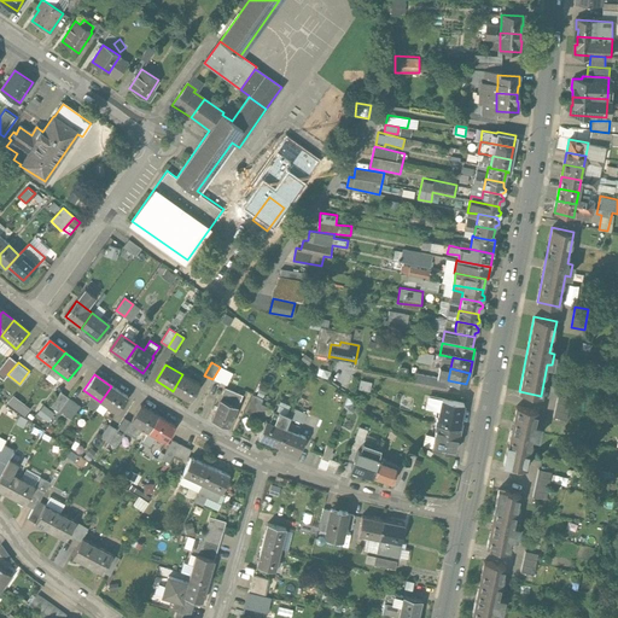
[(200,385),(182,374),(173,391),(191,401),(200,385)]
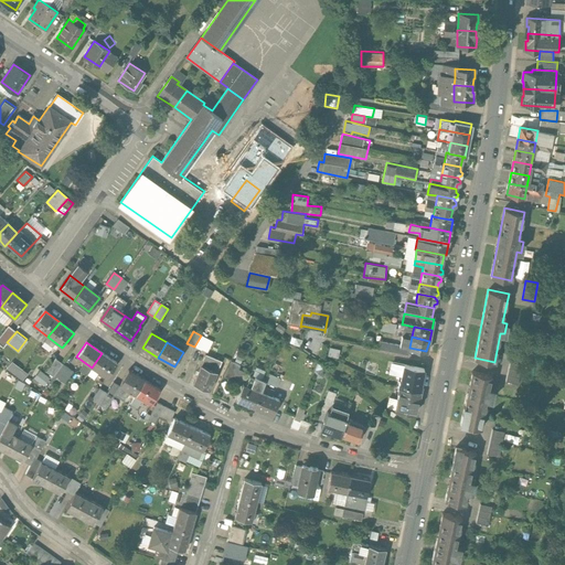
[(117,363),(102,353),(92,368),(107,377),(117,363)]
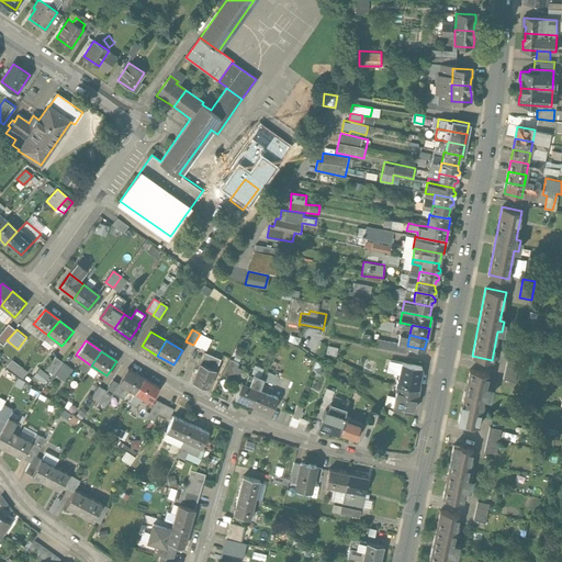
[(55,357),(46,369),(53,374),(63,361),(55,357)]
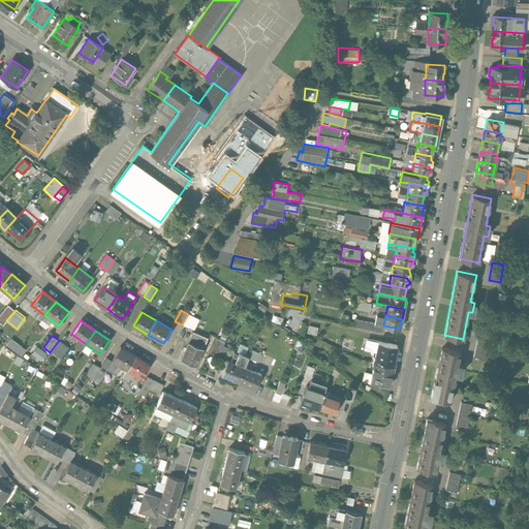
[(217,337),(210,352),(218,356),(224,345),(226,341),(217,337)]
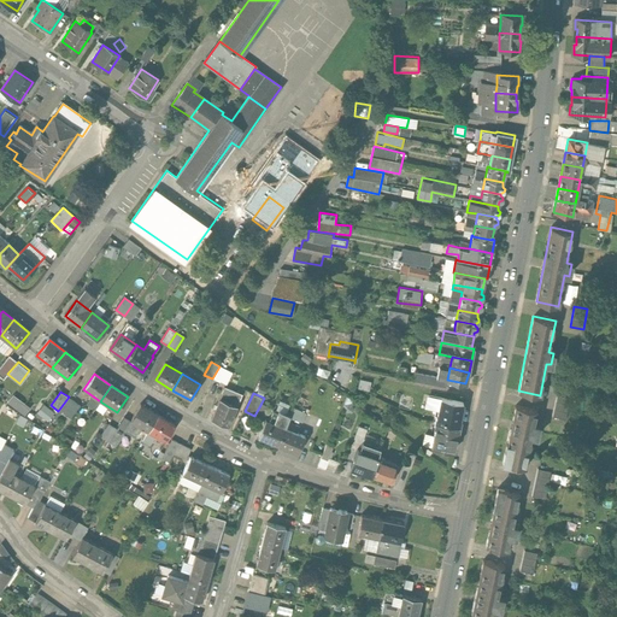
[(12,394),(6,403),(25,415),(31,406),(12,394)]
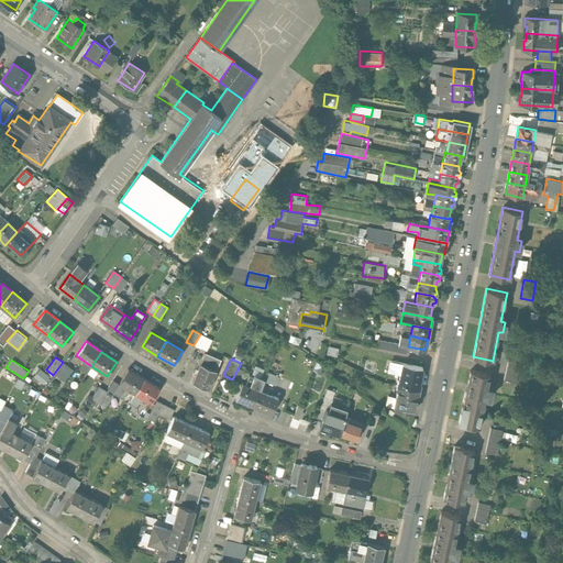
[(520,363),(508,361),(504,379),(516,383),(520,363)]
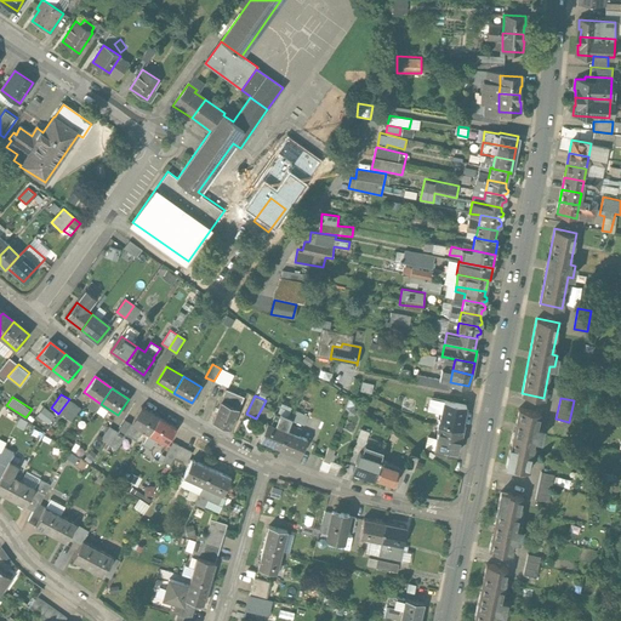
[(221,402),(212,422),(229,429),(238,409),(221,402)]
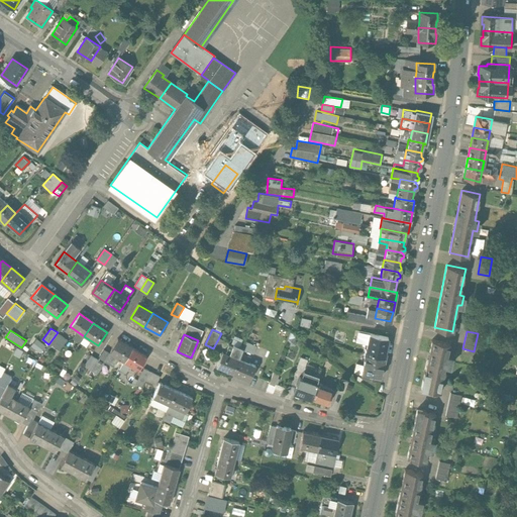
[(388,337),(370,334),(367,350),(366,350),(364,358),(365,358),(362,375),(380,379),(383,364),(384,364),(386,352),(385,352),(388,337)]
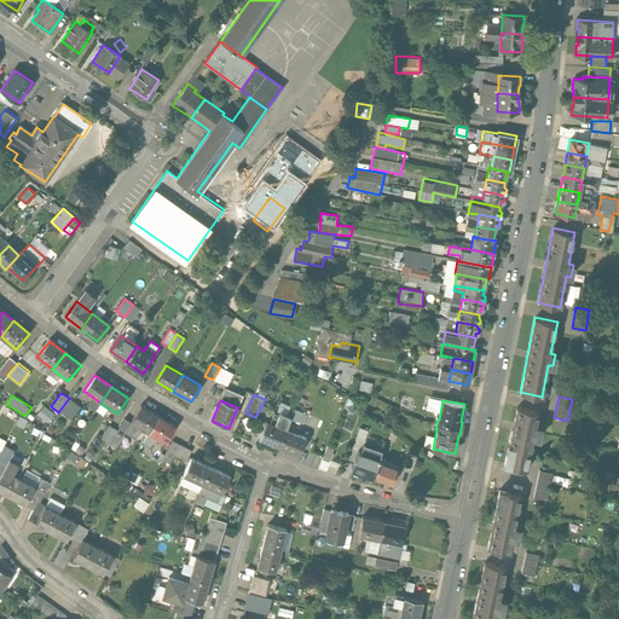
[(279,410),(288,412),(290,405),(282,403),(279,410)]
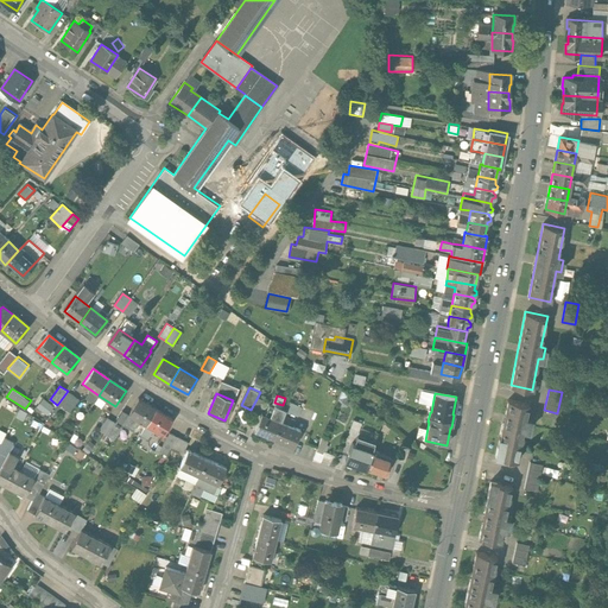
[(43,397),(37,405),(48,415),(55,406),(43,397)]
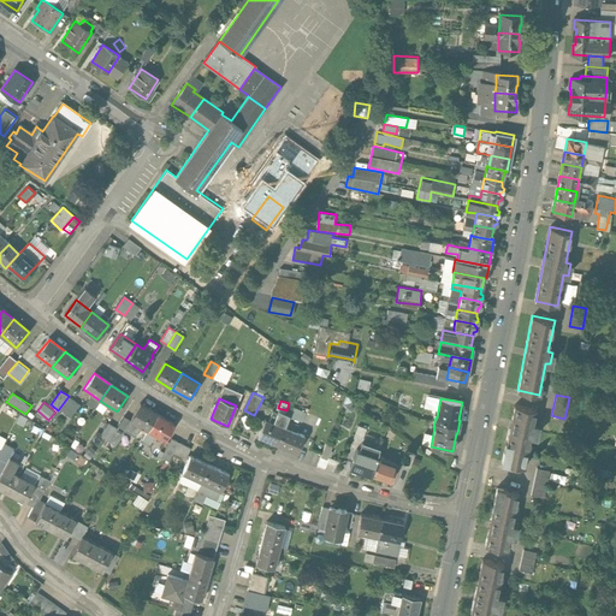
[(261,402),(254,415),(262,419),(268,406),(261,402)]
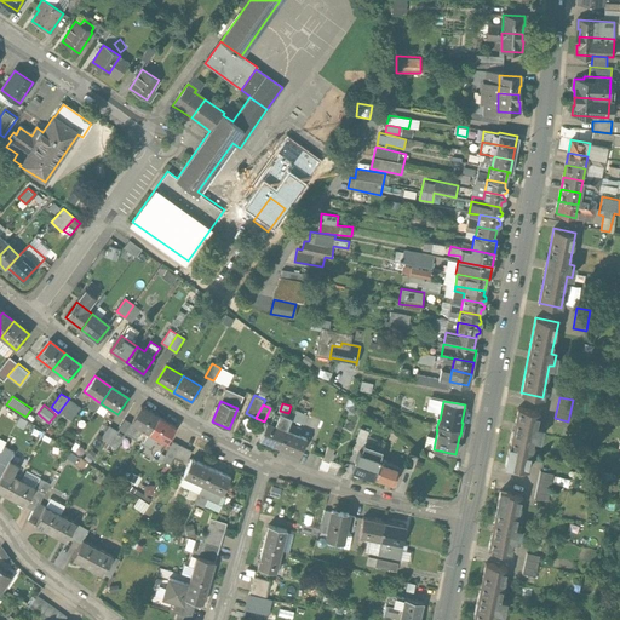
[(141,407),(125,434),(136,441),(142,430),(148,434),(159,417),(141,407)]
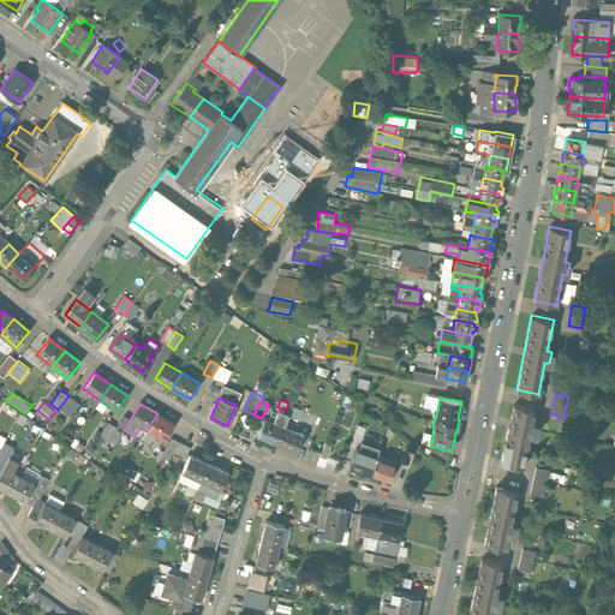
[(536,408),(513,404),(506,442),(505,442),(501,460),(524,465),(530,434),(535,435),(537,423),(532,423),(536,408)]
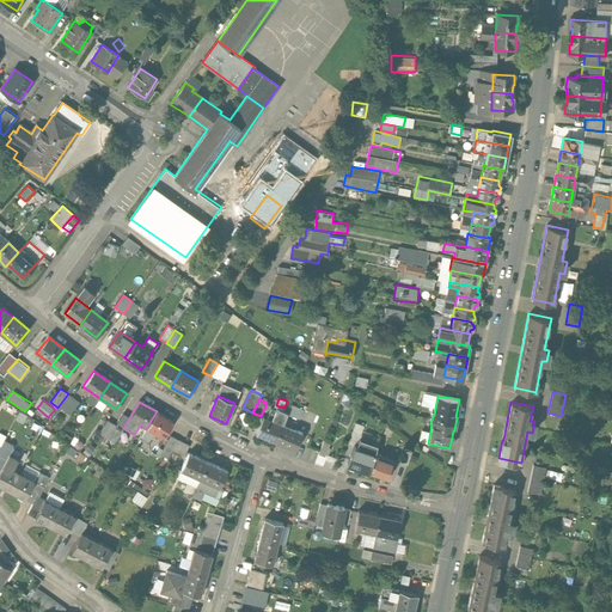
[(26,411),(43,424),(48,417),(35,408),(31,411),(28,408),(26,411)]
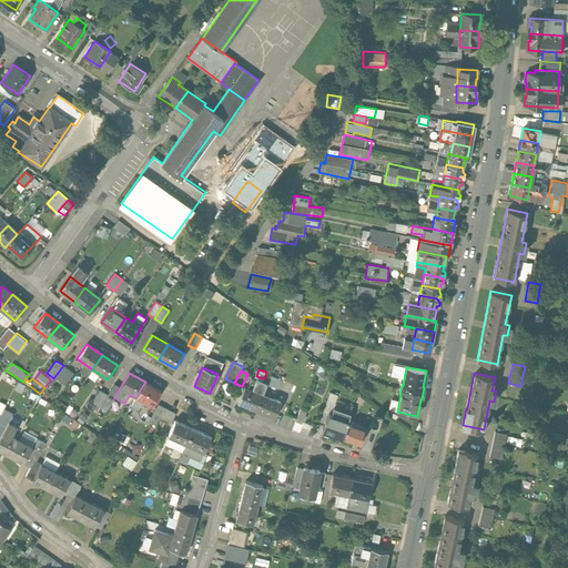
[(275,382),(269,378),(266,384),(276,388),(279,383),(275,382)]
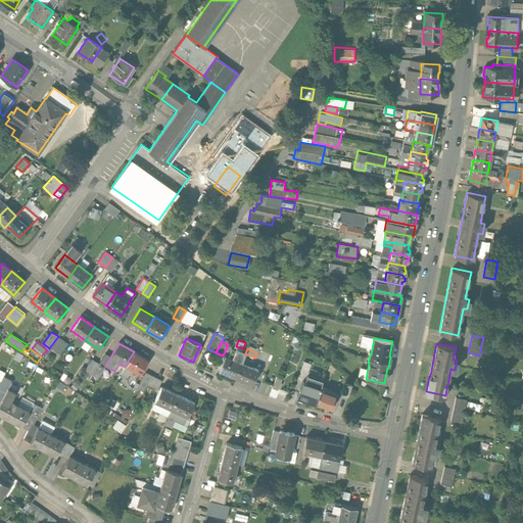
[(148,361),(134,351),(125,366),(140,375),(148,361)]
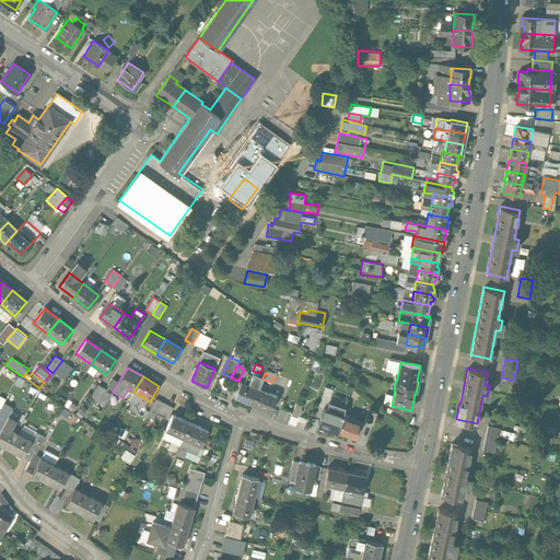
[(258,388),(241,382),(234,396),(252,404),(258,388)]
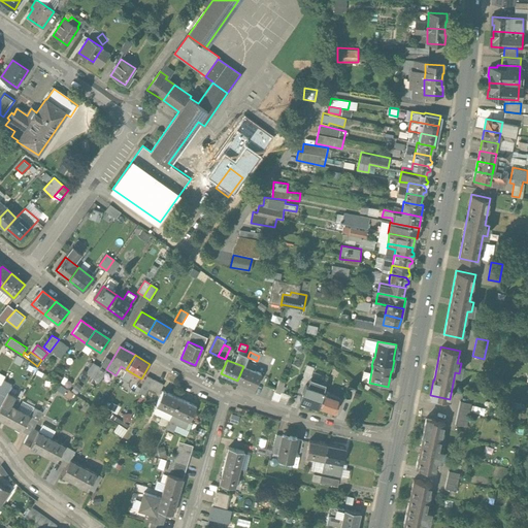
[(314,367),(306,365),(303,375),(309,377),(314,367)]
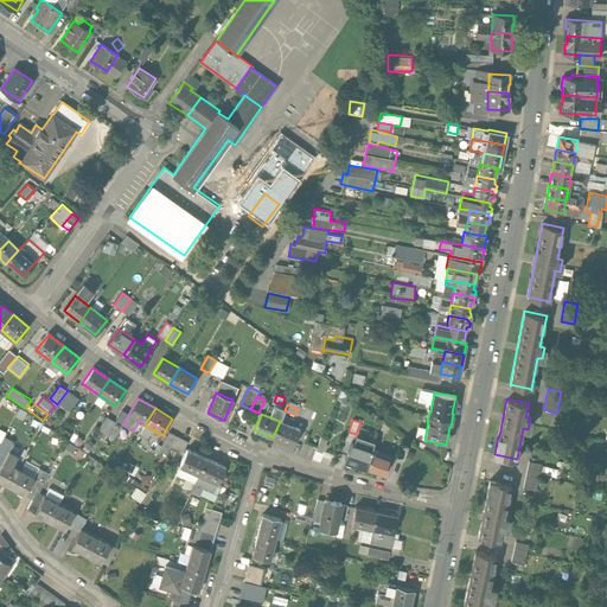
[(300,429),(280,421),(273,438),(293,446),(300,429)]
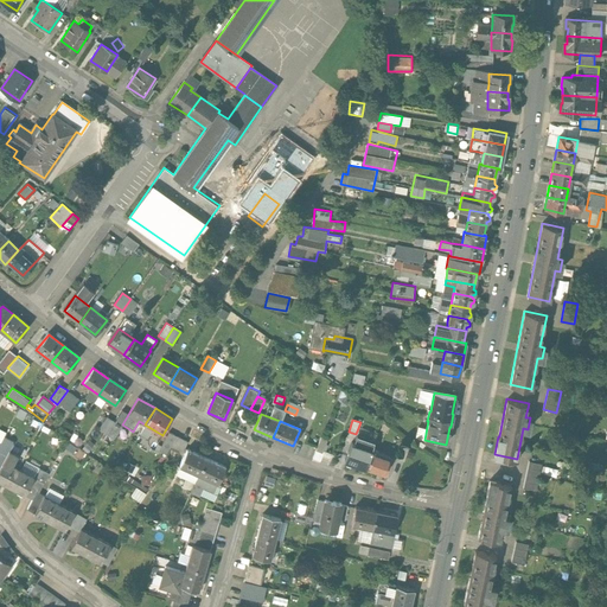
[(181,454),(187,441),(170,432),(163,445),(181,454)]
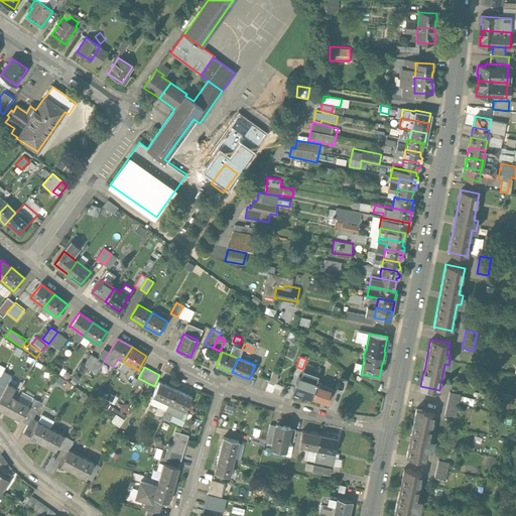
[(272,372),(268,383),(274,385),(278,374),(272,372)]
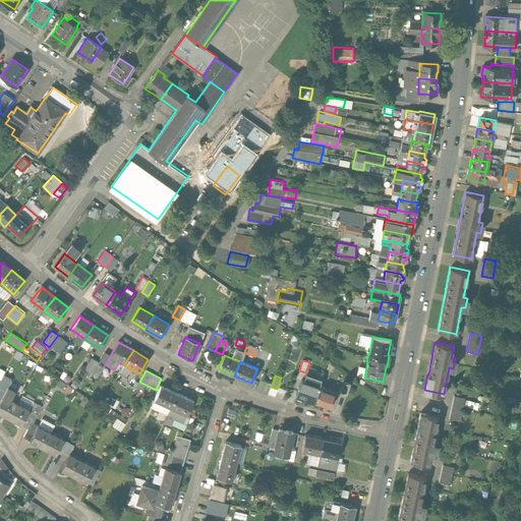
[(319,387),(301,381),(296,395),(313,401),(319,387)]
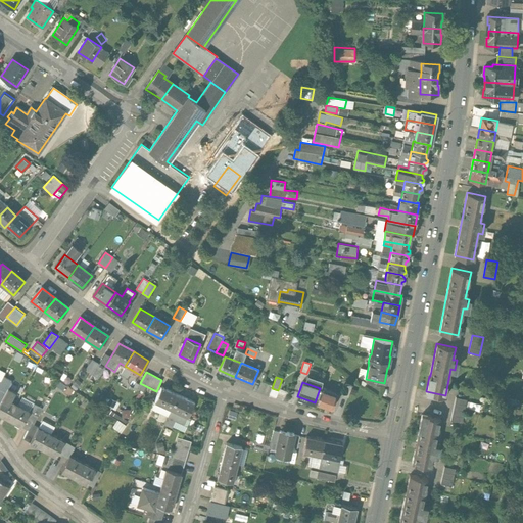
[(178,394),(161,387),(155,401),(171,409),(178,394)]
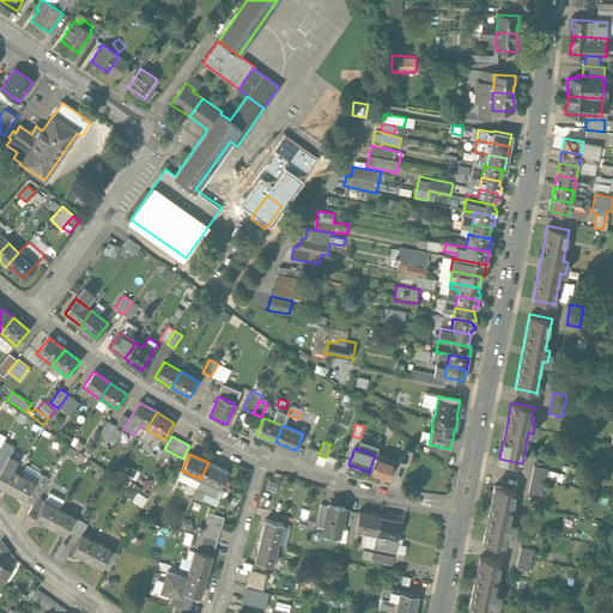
[(10,455),(0,472),(0,485),(10,491),(19,473),(13,469),(18,460),(10,455)]
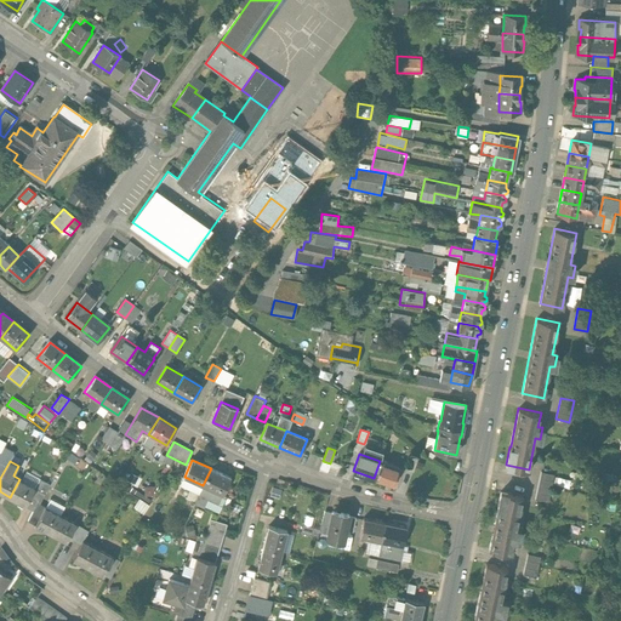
[(400,468),(380,461),(374,478),(394,485),(400,468)]
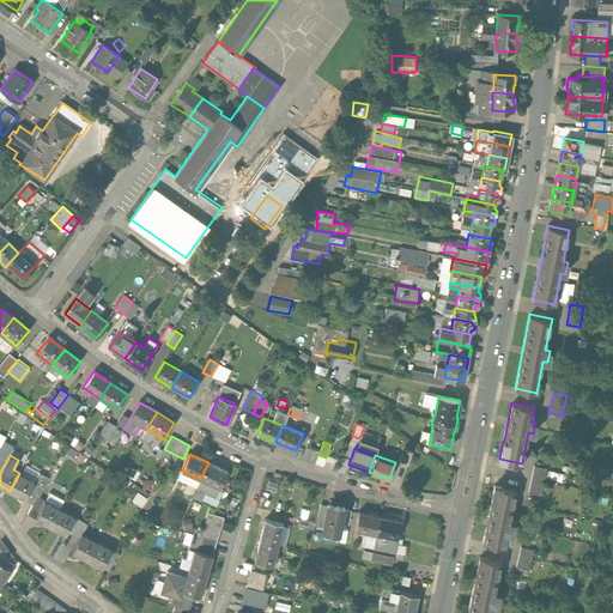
[(228,472),(208,462),(200,479),(220,489),(228,472)]
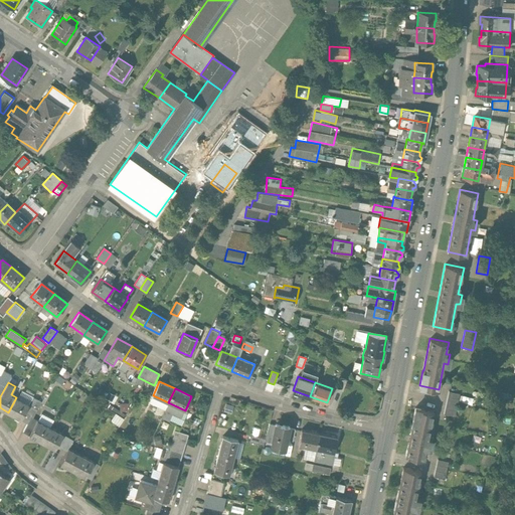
[(460,393),(449,390),(444,413),(455,416),(460,393)]
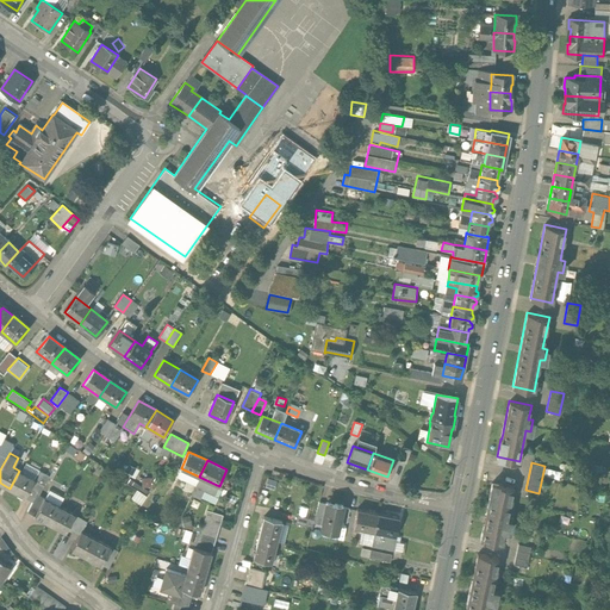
[(19,471),(10,489),(24,497),(33,478),(19,471)]
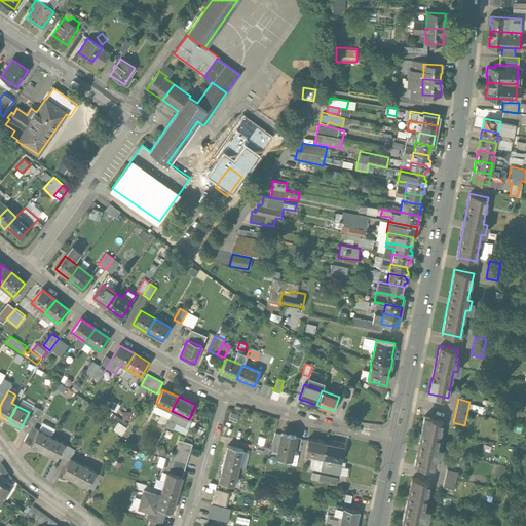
[(29,412),(21,428),(28,431),(31,425),(33,426),(41,411),(33,406),(29,412)]
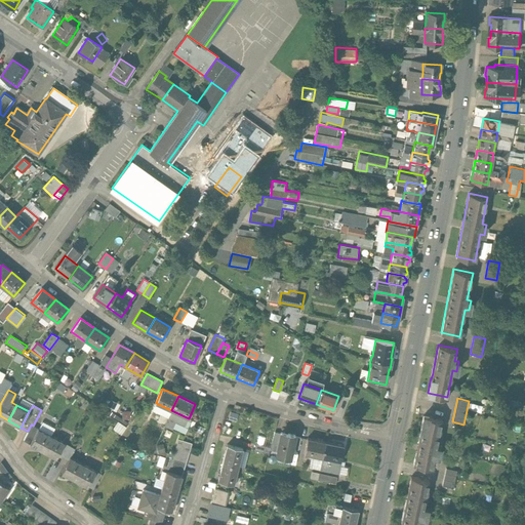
[(227,419),(237,420),(238,411),(228,411),(227,419)]
